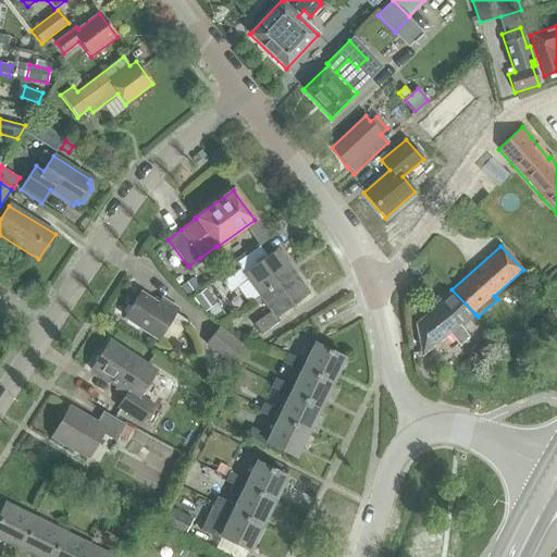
[(247,280),(259,296),(293,271),(276,249),(244,273),(240,269),(222,283),(230,293),(247,280)]
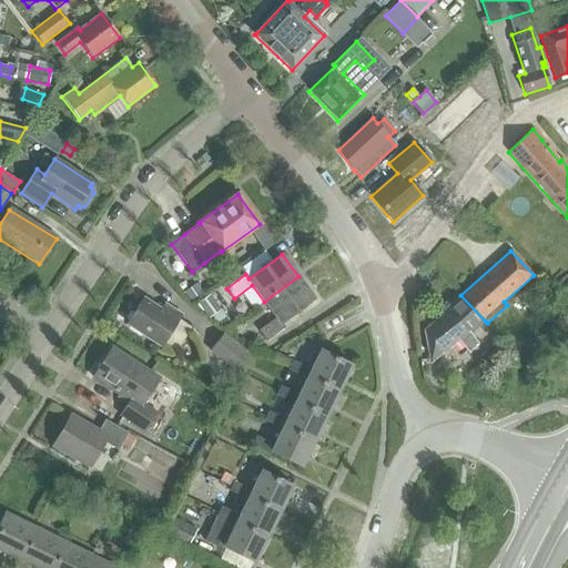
[(298,276),(264,302),(276,318),(259,332),(266,342),(285,327),(281,323),(314,298),(298,276)]
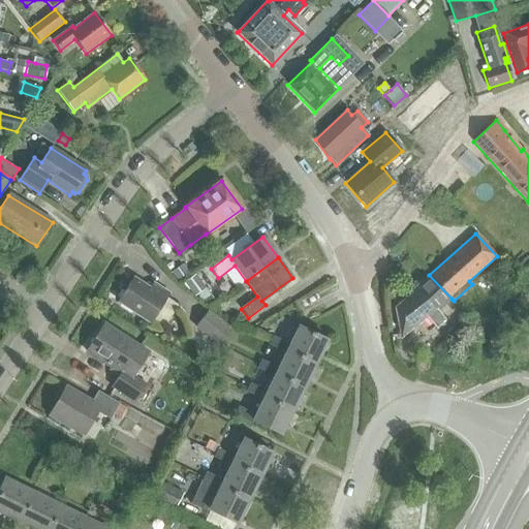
[(173,274),(178,280),(188,273),(183,266),(173,274)]
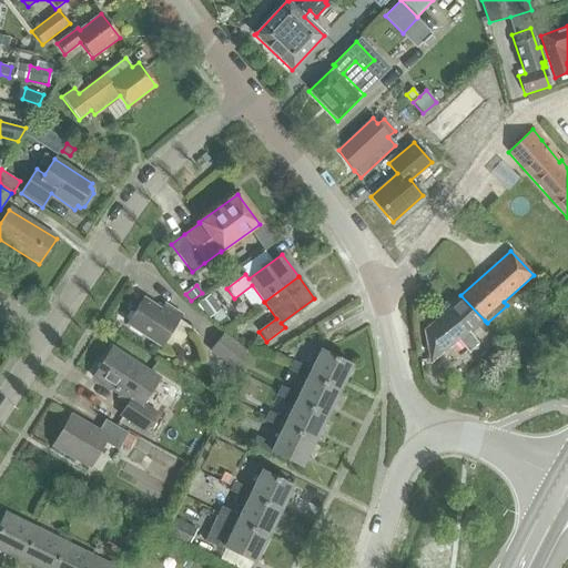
[(221,310),(210,294),(198,303),(209,320),(212,317),(216,323),(224,317),(220,311),(221,310)]
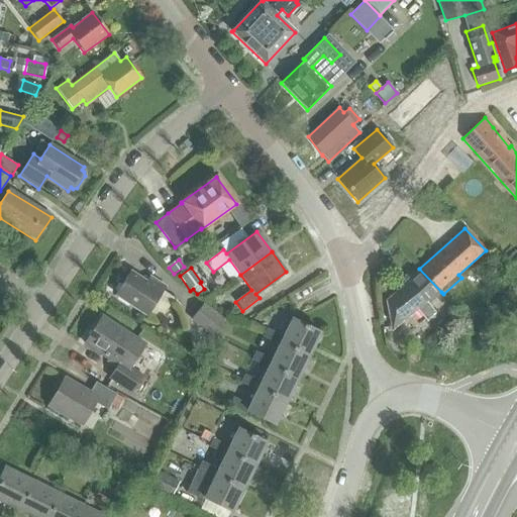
[(441,292),(419,269),(402,285),(403,287),(386,301),(392,330),(416,310),(425,320),(434,312),(428,304),(441,292)]
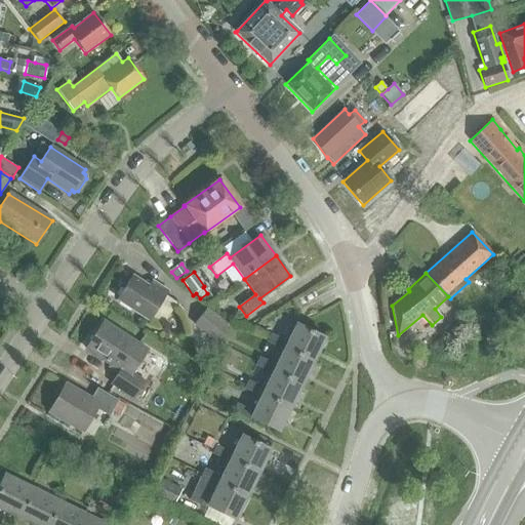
[(149,320),(167,291),(152,282),(148,287),(132,277),(117,299),(149,320)]
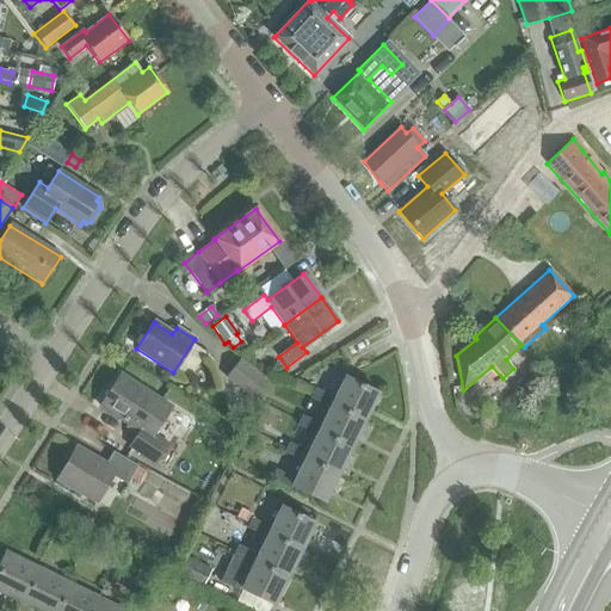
[(269,380),(240,358),(224,377),(253,400),(269,380)]
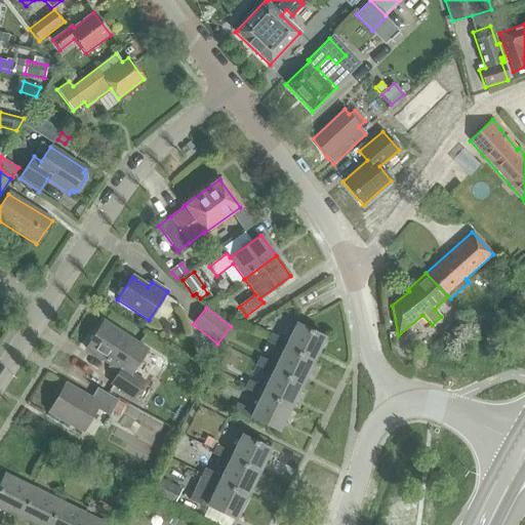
[(133,399),(143,386),(129,377),(147,350),(103,322),(85,349),(119,370),(111,384),(133,399)]
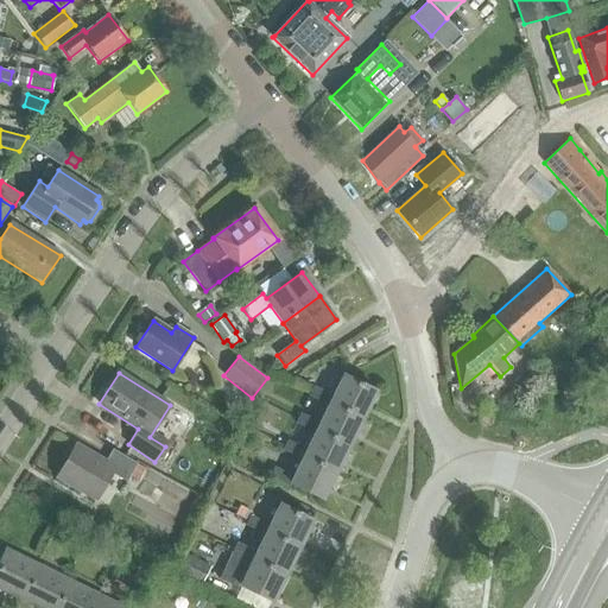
[(309,397),(328,406),(329,403),(362,418),(375,391),(343,374),(333,397),(314,387),(309,397)]
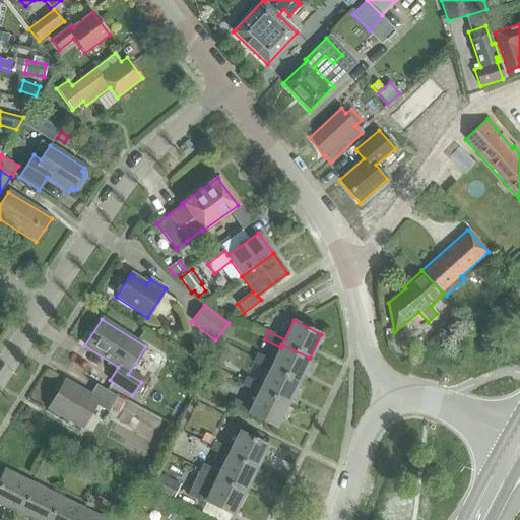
[(270,367),(299,381),(310,358),(281,344),(280,347),(273,362),(257,353),(253,363),(269,370),(270,367)]
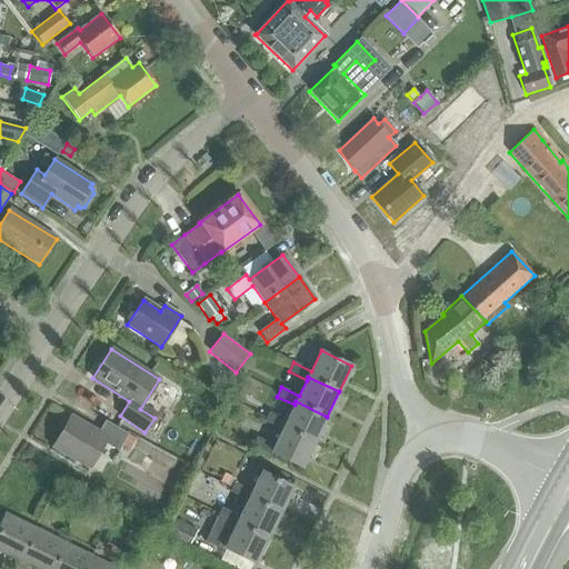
[(283,427),(315,442),(327,417),(296,401),(295,405),(287,421),(269,412),(265,421),(282,430),(283,427)]
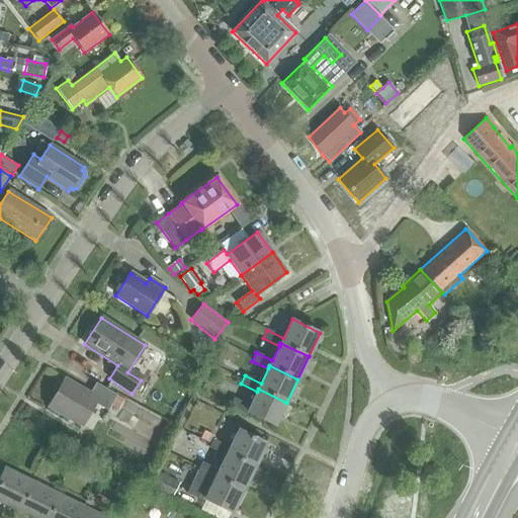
[(109,406),(115,396),(95,383),(90,394),(64,378),(48,407),(82,426),(95,403),(107,410),(109,406)]
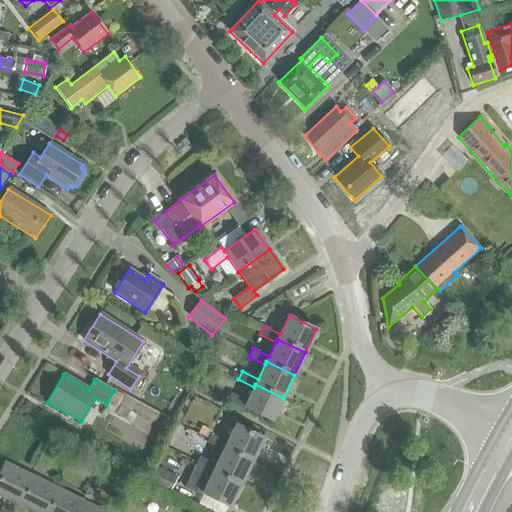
[(255,384),(254,387),(247,401),(230,394),(226,402),(244,410),(245,408),(271,421),(283,398),(255,384)]
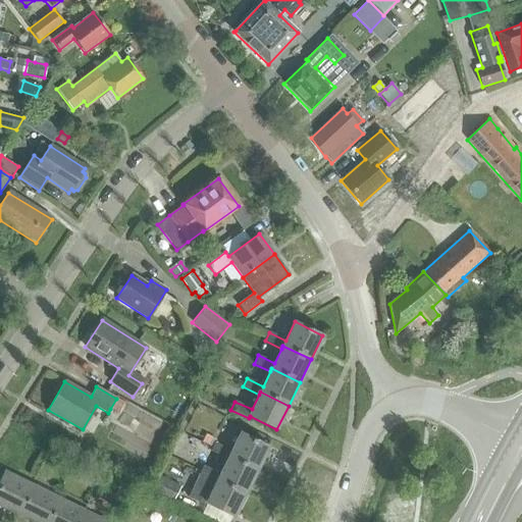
[(116,399),(110,409),(117,413),(123,403),(116,399)]
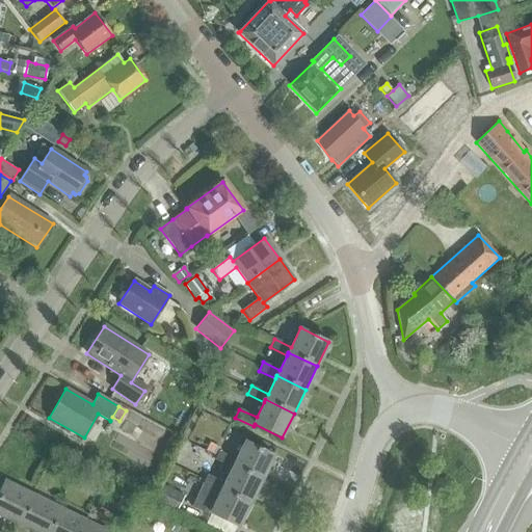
[(214,460),(232,469),(233,464),(262,479),(273,455),(244,441),(236,459),(219,451),(214,460)]
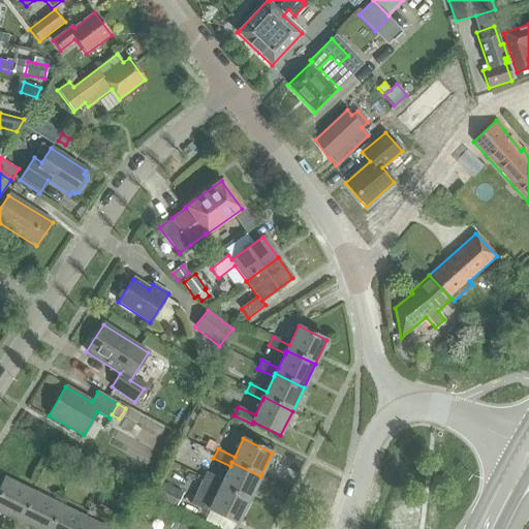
[(208,441),(204,448),(211,452),(215,444),(208,441)]
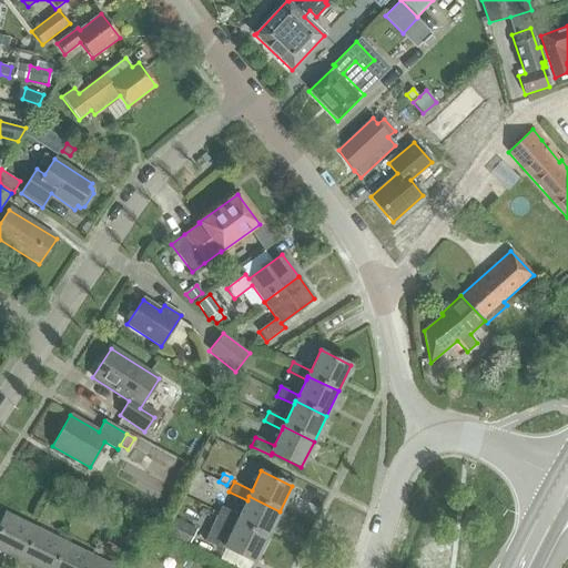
[(188,479),(180,495),(193,501),(201,485),(188,479)]
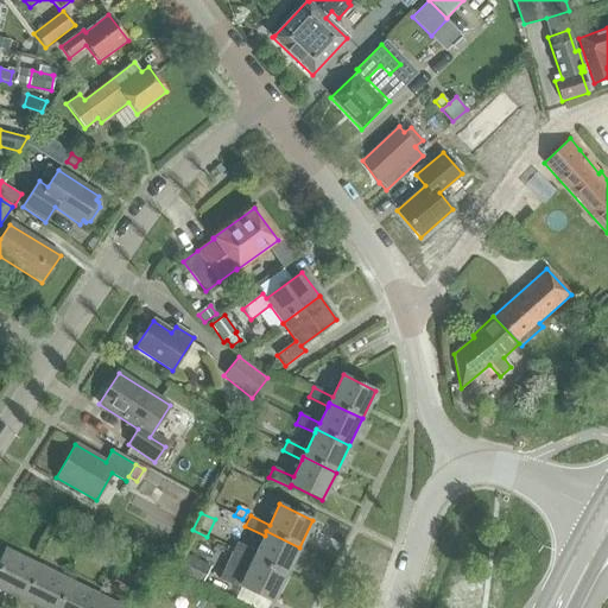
[(253,558),(286,575),(299,548),(266,531),(265,536),(257,552),(236,543),(232,552),(251,562),(253,558)]
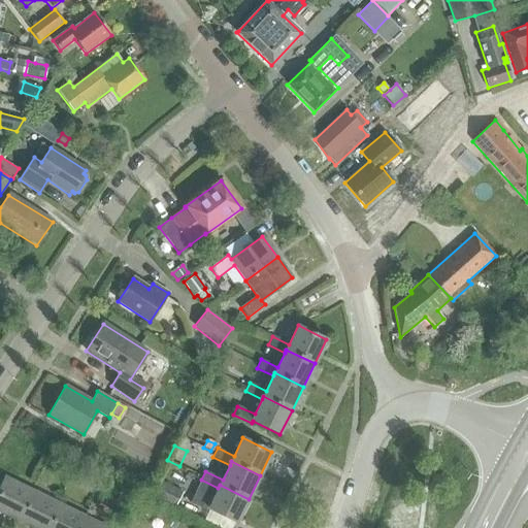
[(87,476),(75,471),(72,477),(84,483),(87,476)]
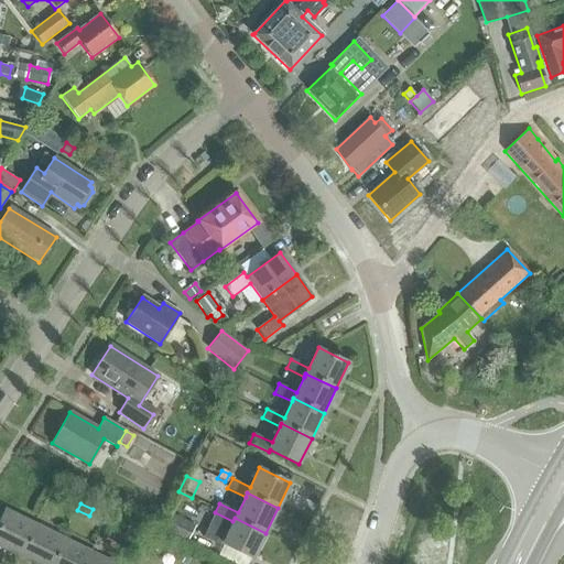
[(0,548),(17,556),(33,523),(4,509),(0,517),(0,548)]
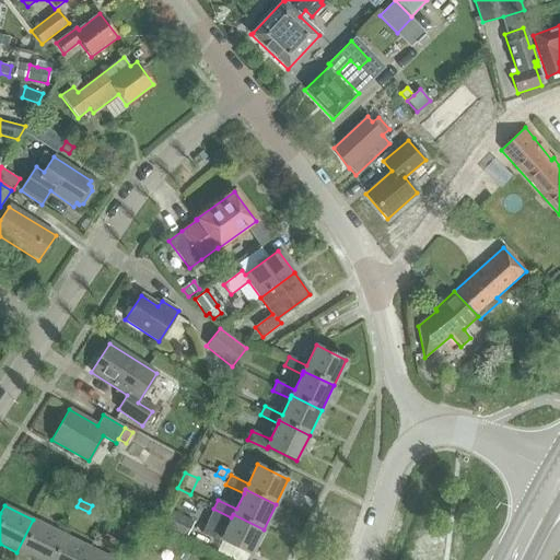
[(231,517),(213,509),(201,534),(220,543),(222,540),(251,555),(264,529),(233,514),(231,517)]
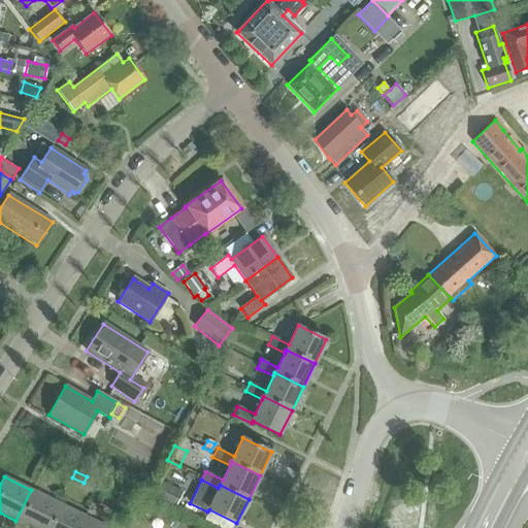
[(171,504),(177,492),(158,483),(153,495),(171,504)]
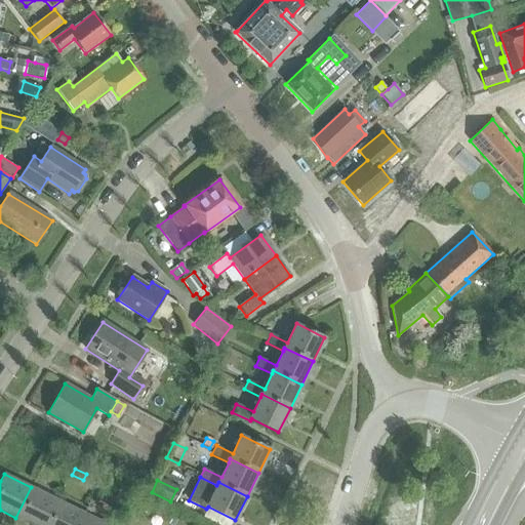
[(31,487),(15,518),(31,524),(44,524),(56,500),(31,487)]
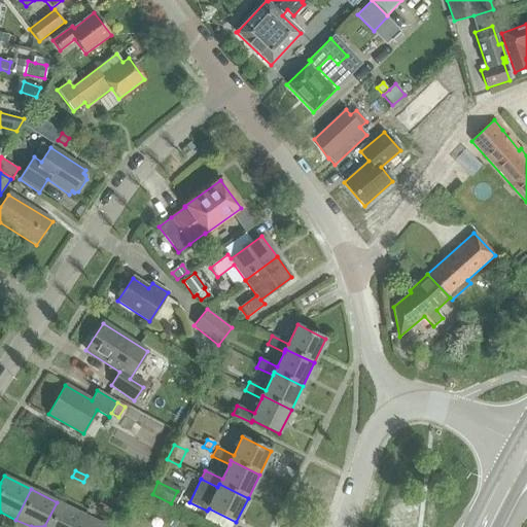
[(115,499),(128,505),(133,496),(120,490),(115,499)]
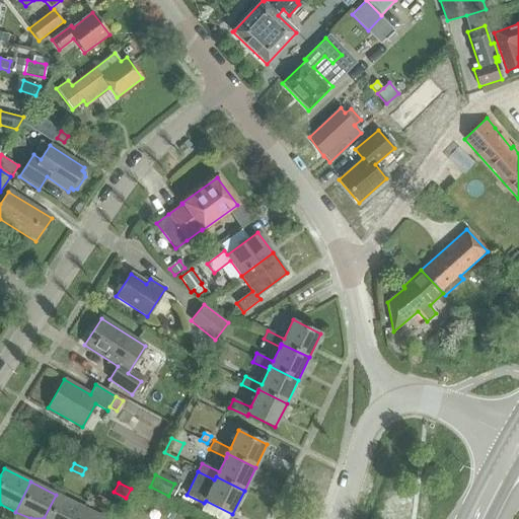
[(56,495),(44,518),(76,518),(82,507),(56,495)]
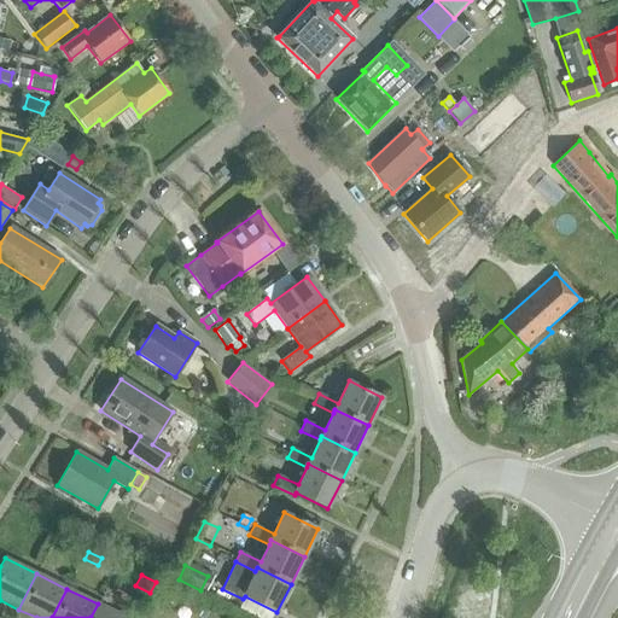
[(126,617),(98,604),(91,617),(126,617)]
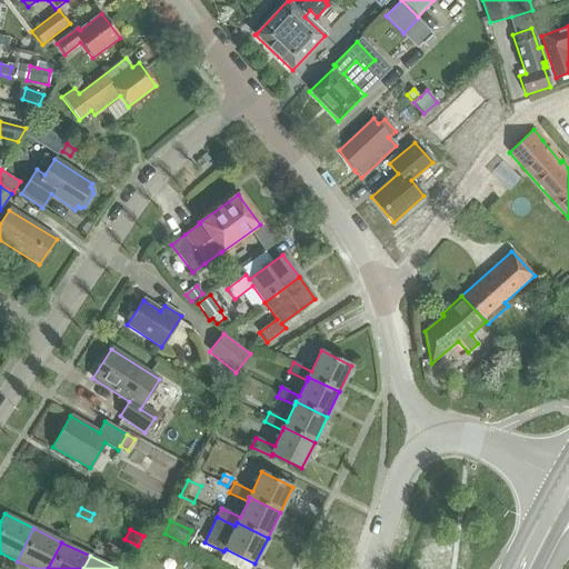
[(186,568),(188,568),(192,563),(183,558),(179,565),(186,568)]
